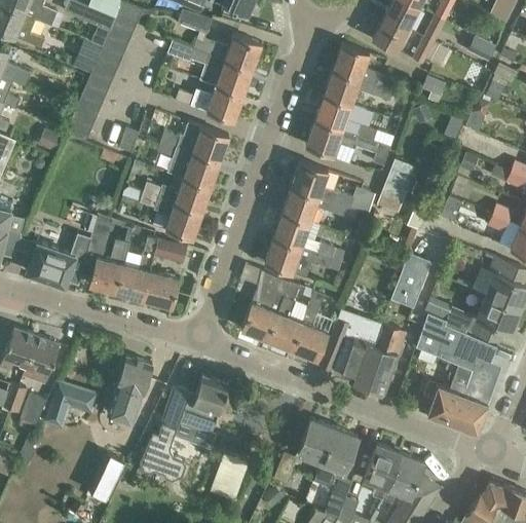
[(0,0),(0,4),(35,20),(51,26),(57,13),(57,12),(41,6),(43,0),(0,0)]
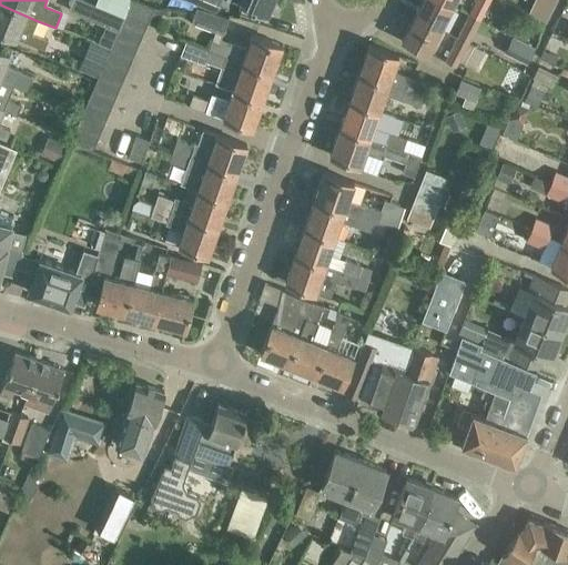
[(115,0),(110,13),(123,19),(125,13),(129,6),(117,0),(115,0)]
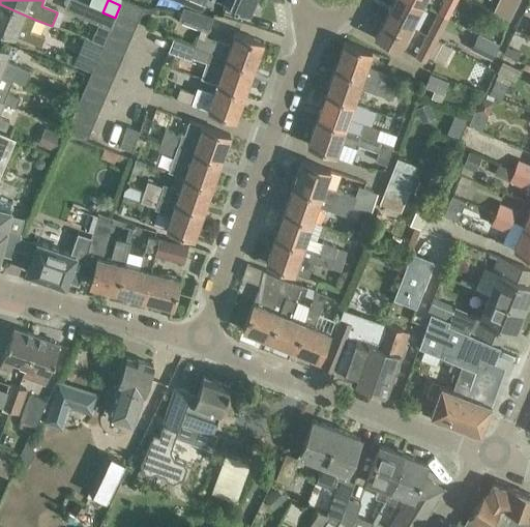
[(117,12),(139,22),(144,9),(122,0),(120,5),(117,12)]
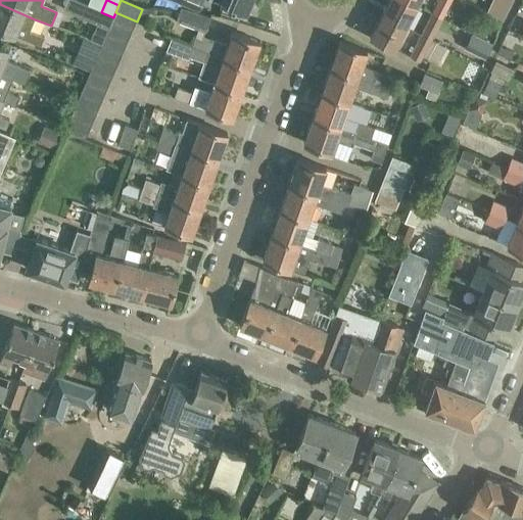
[(211,0),(221,4),(221,5),(245,15),(245,13),(246,13),(250,4),(250,3),(251,0),(211,0)]
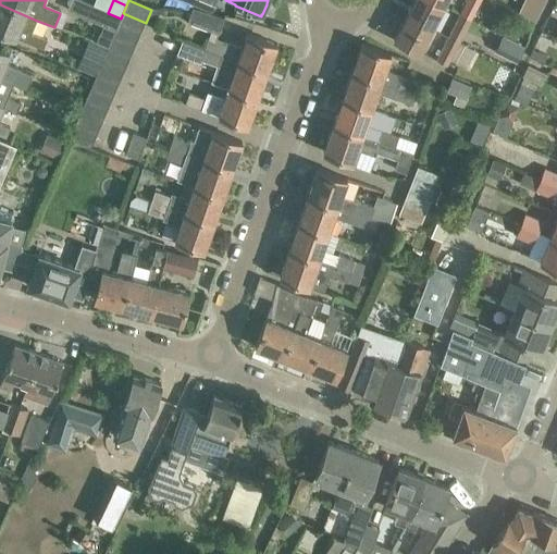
[(412,5),(406,19),(431,32),(444,8),(429,0),(413,0),(411,5),(412,5)]
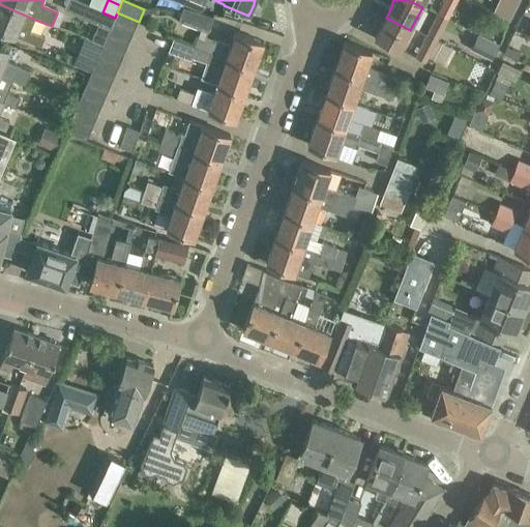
[(446,0),(437,17),(447,23),(451,15),(459,0),(446,0)]
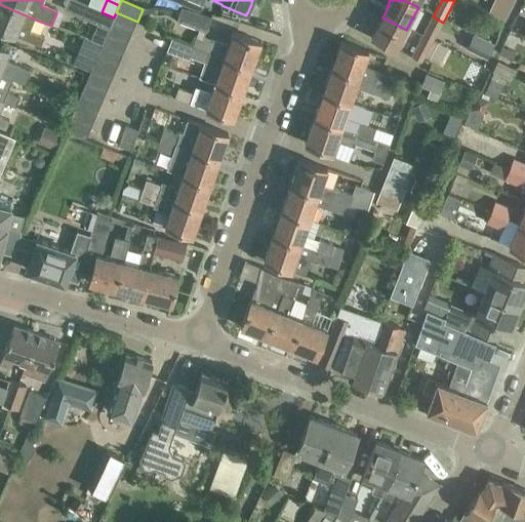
[(495,0),(493,5),(503,10),(509,0),(495,0)]
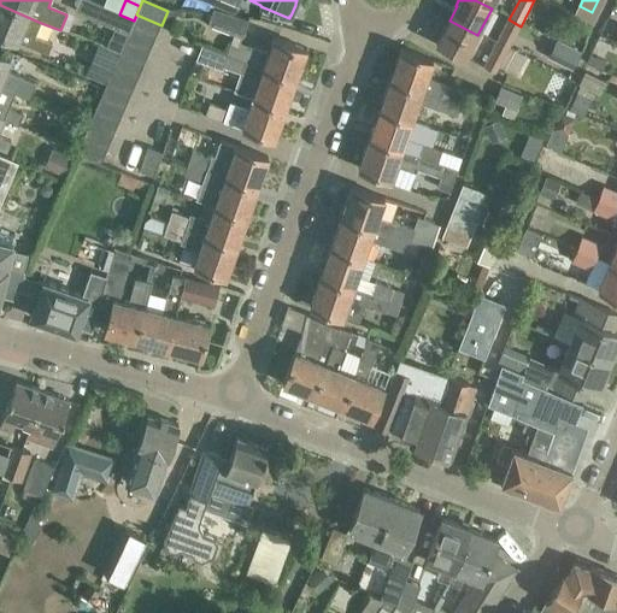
[(0,36),(47,56),(52,45),(35,39),(41,23),(0,5),(0,36)]
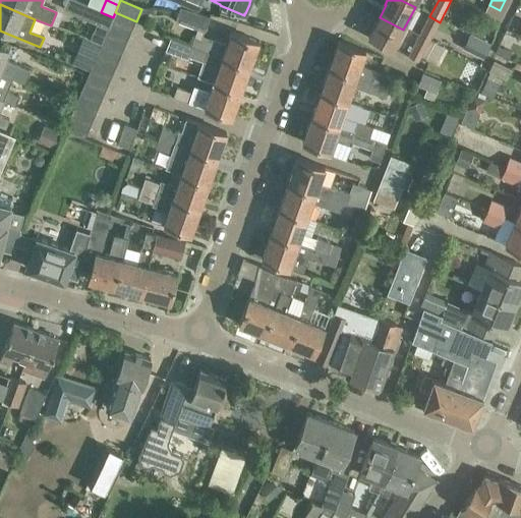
[(107,31),(110,24),(113,17),(101,12),(95,9),(89,22),(107,31)]
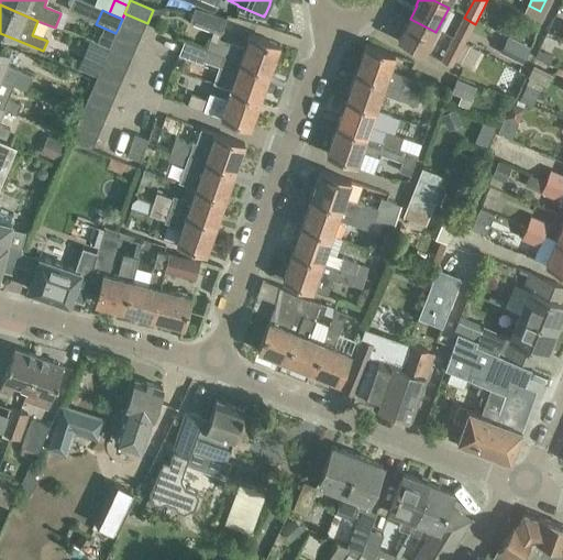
[(220,36),(221,36),(227,21),(206,14),(195,10),(190,25),(195,28),(213,34),(220,36)]
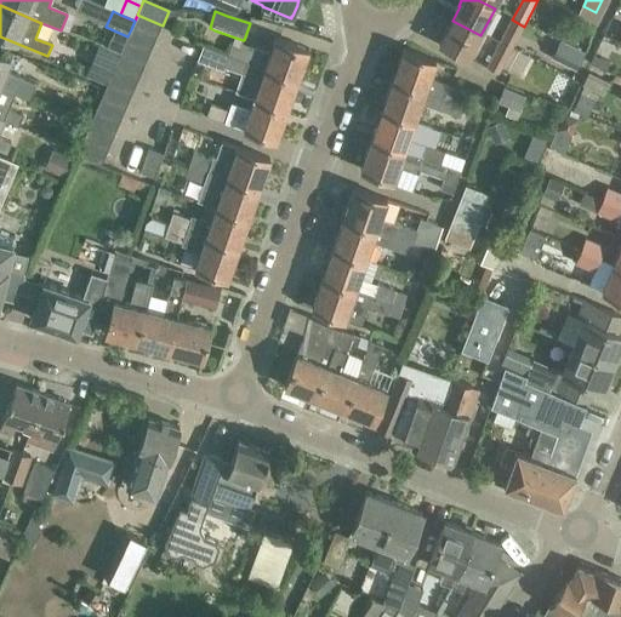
[(157,39),(163,26),(137,15),(135,21),(131,29),(157,39)]
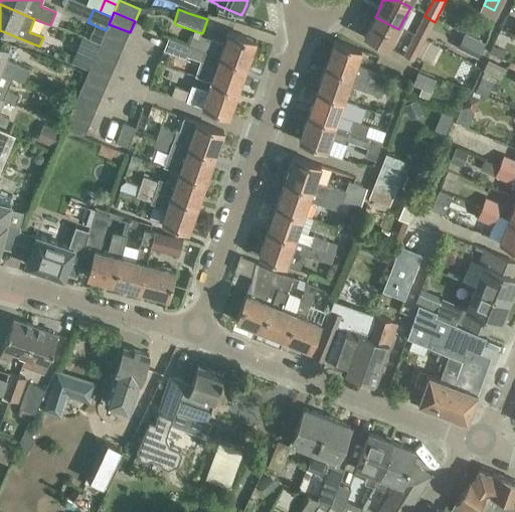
[(424,42),(435,22),(424,16),(414,36),(424,42)]
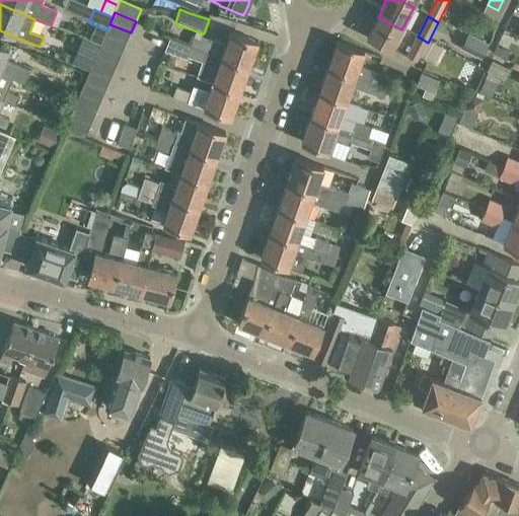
[(456,28),(467,34),(473,22),(462,16),(458,22),(456,28)]
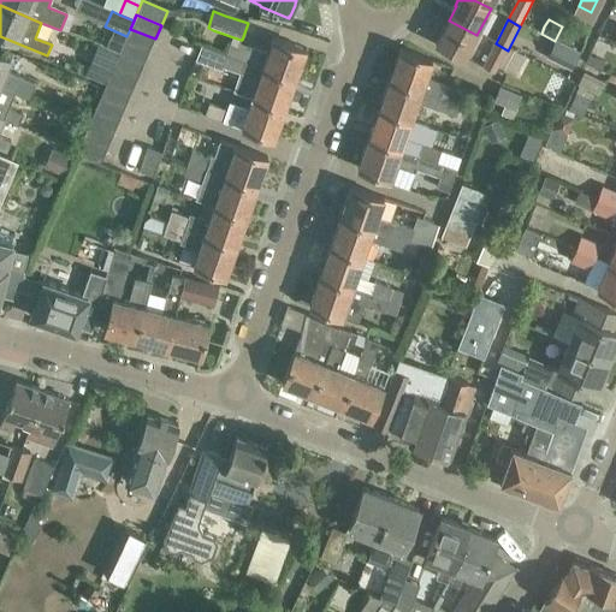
[(477,35),(449,21),(443,33),(442,31),(436,45),(436,46),(463,60),(477,35)]
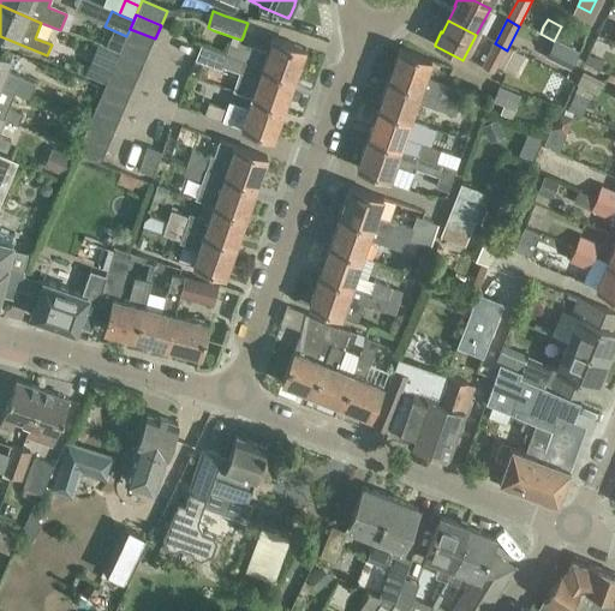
[(155,39),(130,29),(126,36),(124,42),(149,53),(155,39)]
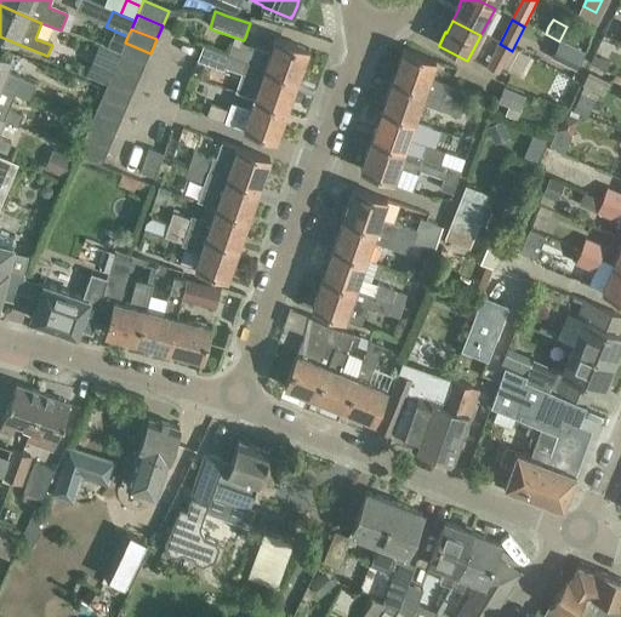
[(228,57),(297,81),(308,51),(274,40),(269,55),(241,45),(239,49),(232,46),(228,57)]
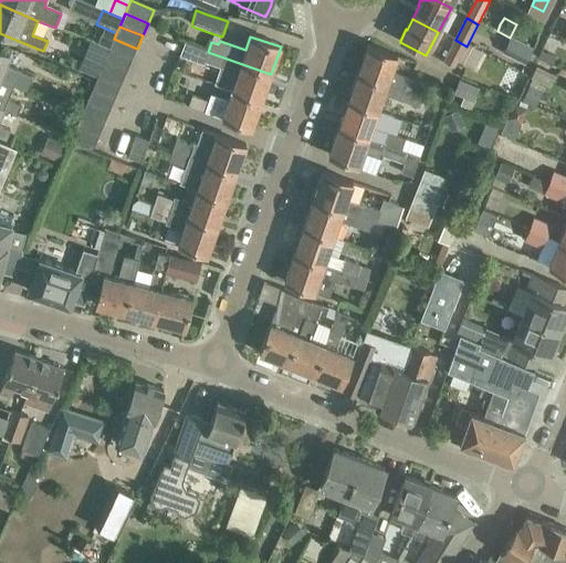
[(132,62),(137,49),(114,39),(109,51),(108,52),(132,62)]
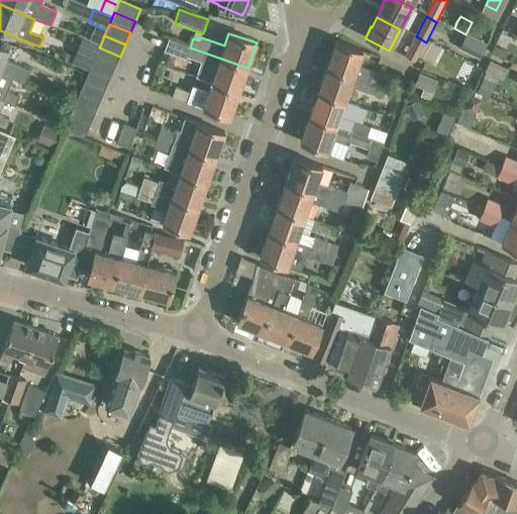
[(426,42),(416,36),(405,58),(415,64),(426,42)]
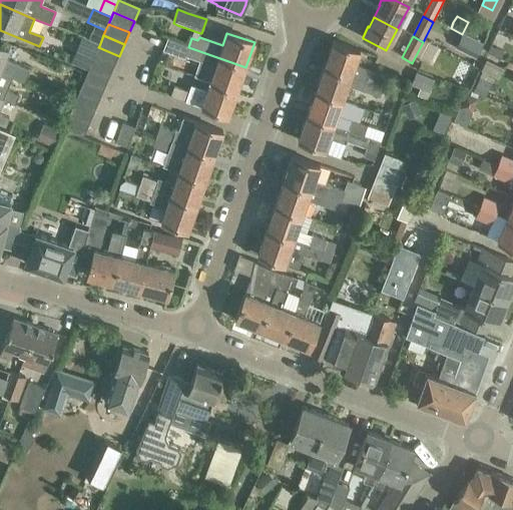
[(98,47),(99,46),(82,38),(71,64),(88,71),(88,70),(93,59),(98,47)]
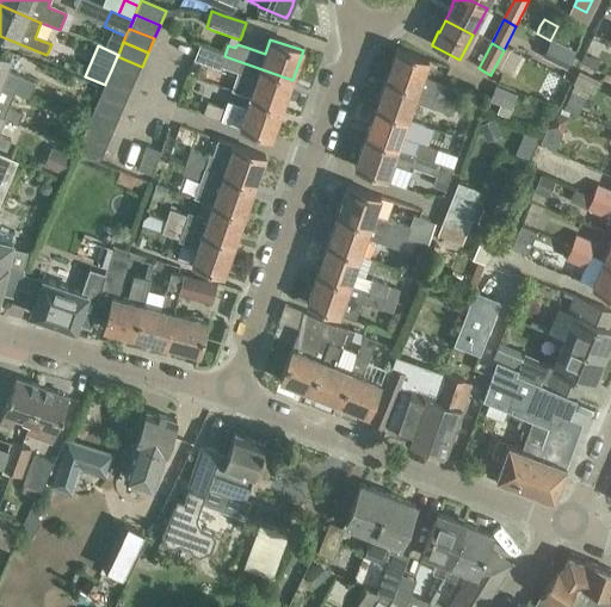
[(232,93),(250,99),(282,110),(292,80),(224,56),(224,57),(199,48),(193,62),(221,72),(222,69),(238,75),(232,93)]
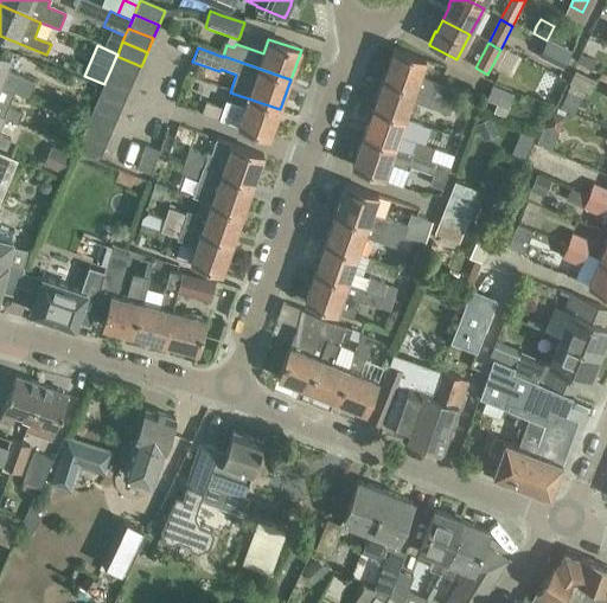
[(383,79),(451,104),(455,92),(439,87),(440,85),(420,78),(426,62),(394,50),(383,79)]
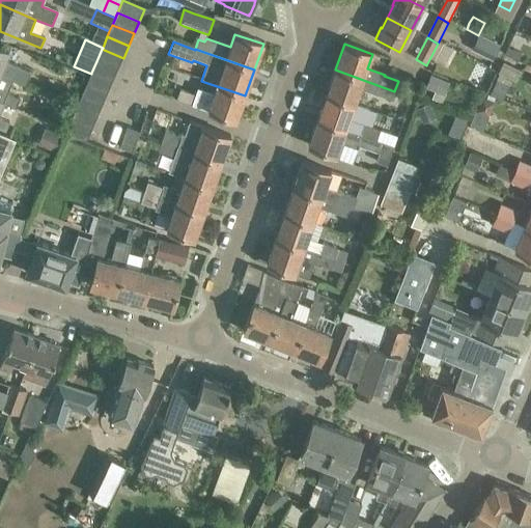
[(0,76),(25,87),(31,74),(4,62),(8,51),(0,47),(0,76)]
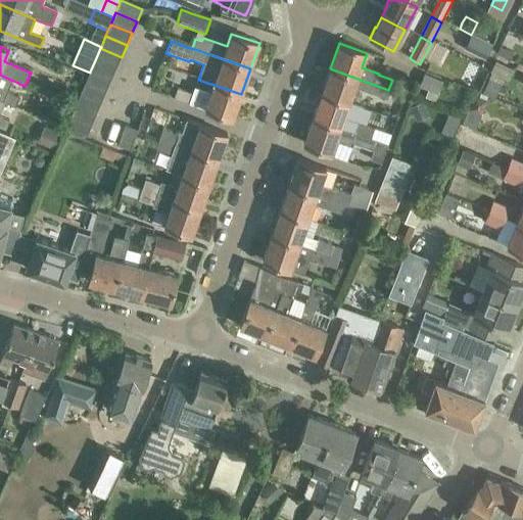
[(100,48),(95,60),(116,68),(122,57),(100,48)]
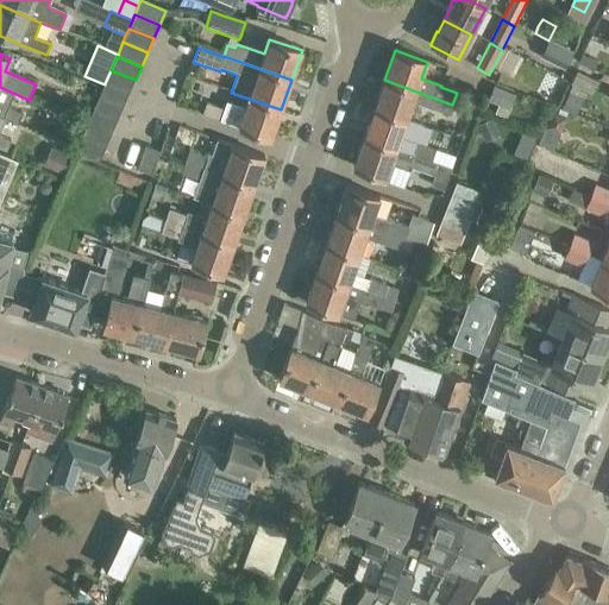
[(597,62),(584,56),(579,65),(594,70),(597,62)]
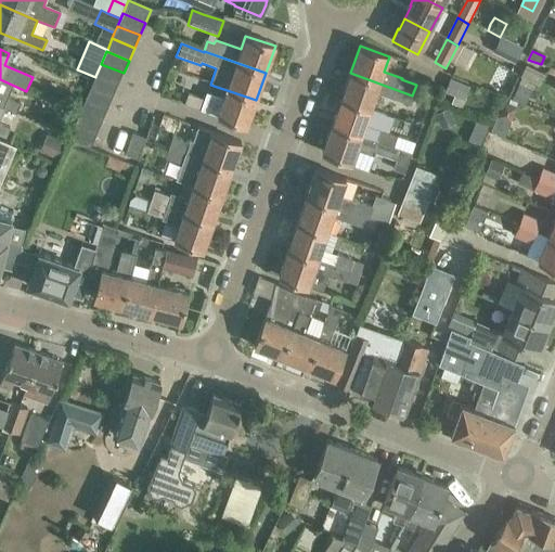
[(118,86),(124,73),(101,64),(95,76),(118,86)]
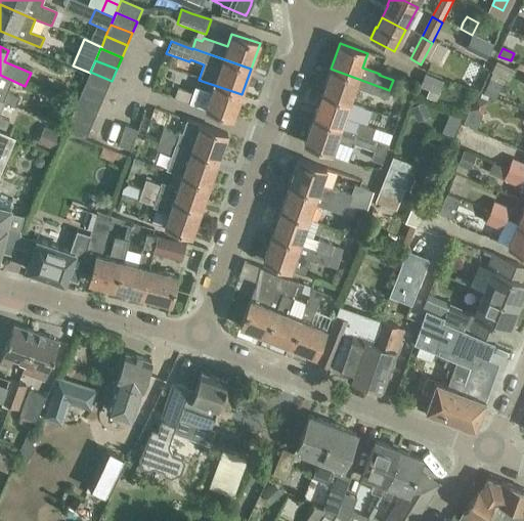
[(523,66),(511,60),(509,67),(523,73),(523,66)]
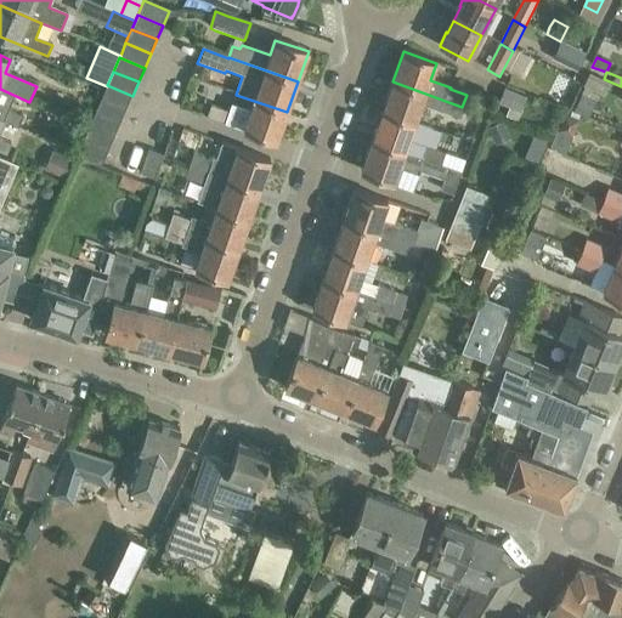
[(589,74),(583,88),(604,97),(611,84),(589,74)]
